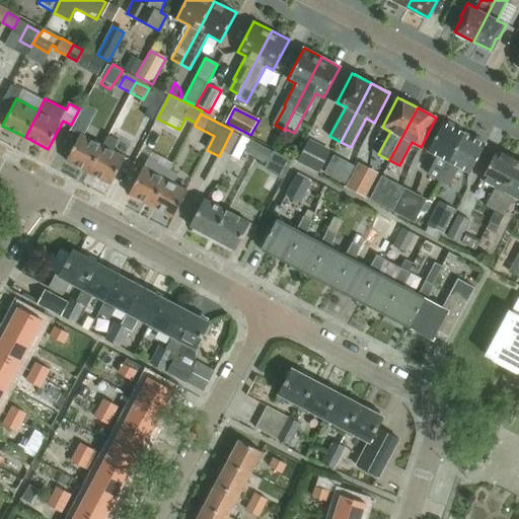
[(440,181),(465,134),(444,122),(428,151),(445,160),(443,165),(437,162),(429,175),(440,181)]
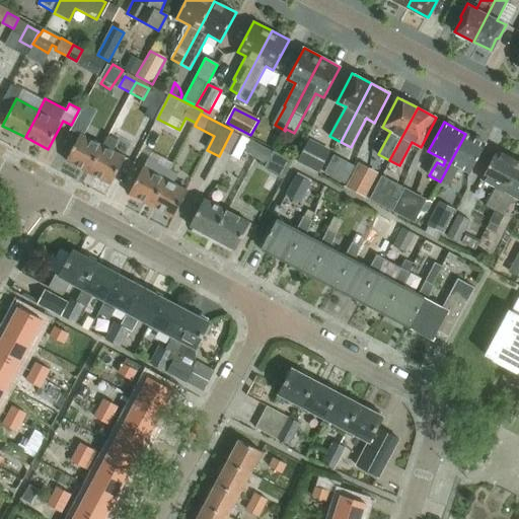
[(235,133),(225,153),(243,162),(247,153),(255,157),(262,145),(242,135),(242,136),(235,133)]
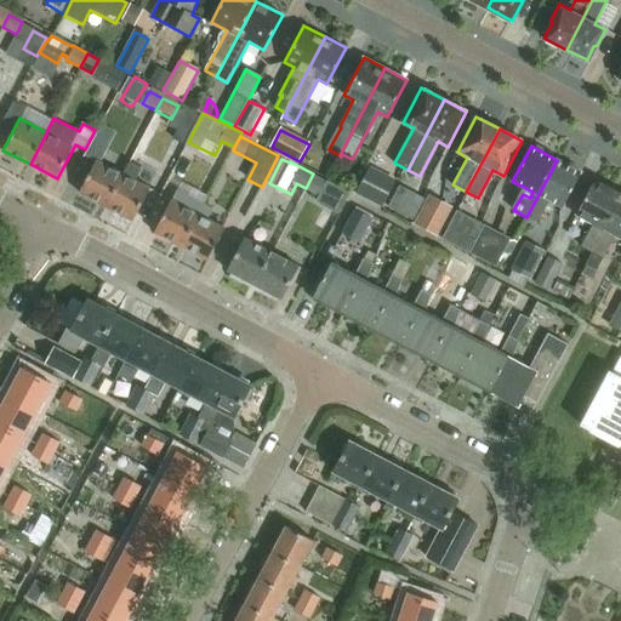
[(107,208),(124,175),(97,160),(80,193),(107,208)]
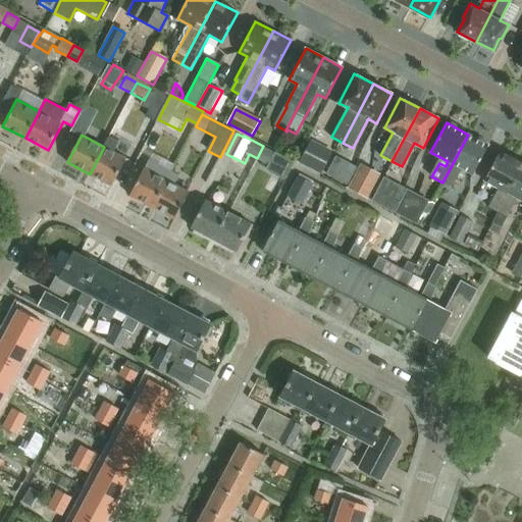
[(473,174),(488,146),(468,135),(442,183),(452,188),(459,174),(452,170),(455,165),(473,174)]
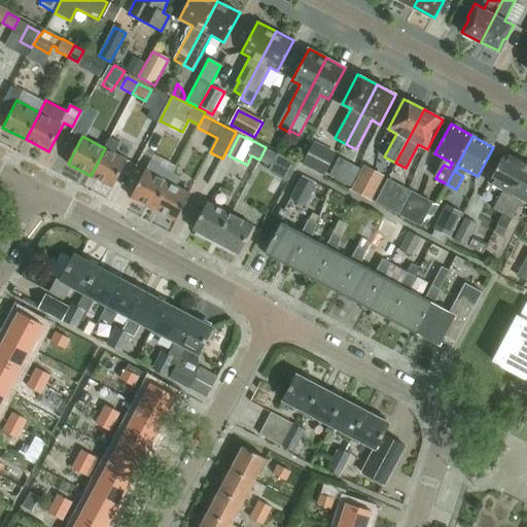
[(110,138),(105,148),(115,153),(120,143),(110,138)]
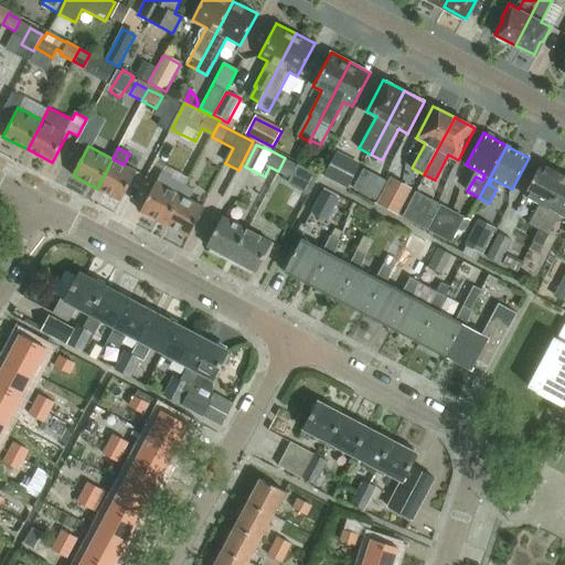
[(334,157),(324,176),(349,188),(359,169),(334,157)]
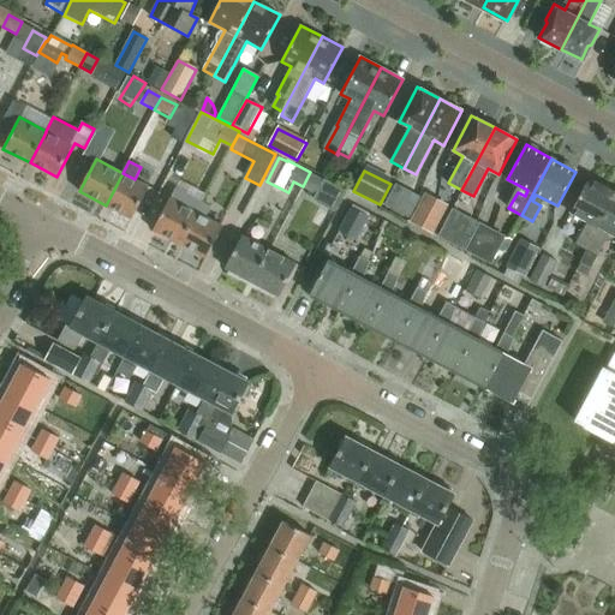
[(310,172),(303,186),(315,193),(323,179),(310,172)]
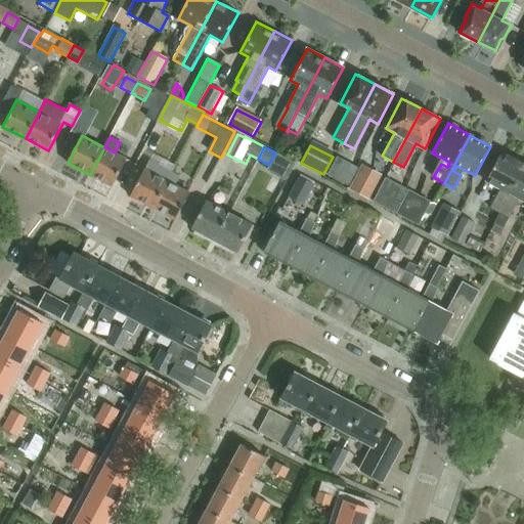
[(113,186),(127,160),(115,153),(104,147),(90,175),(113,186)]
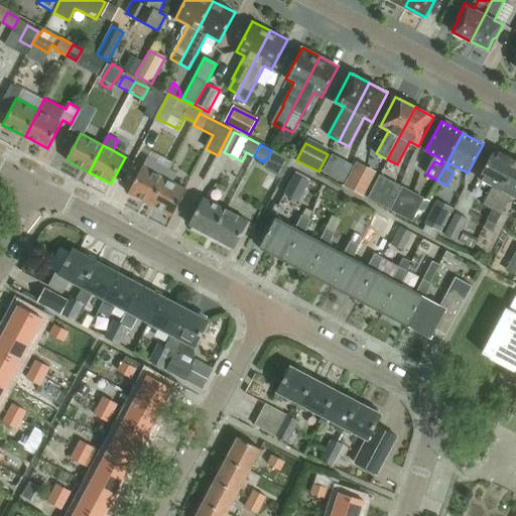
[(492,210),(515,166),(515,161),(494,150),(479,179),(493,186),(483,205),(481,204),(476,213),(488,219),(487,221),(487,222),(492,210)]
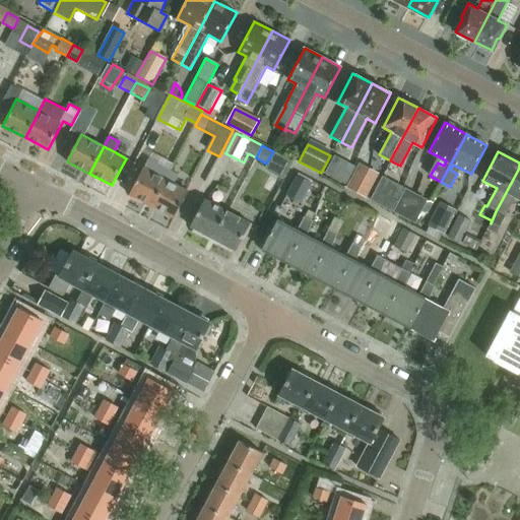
[(336,157),(327,175),(347,186),(356,169),(336,157)]
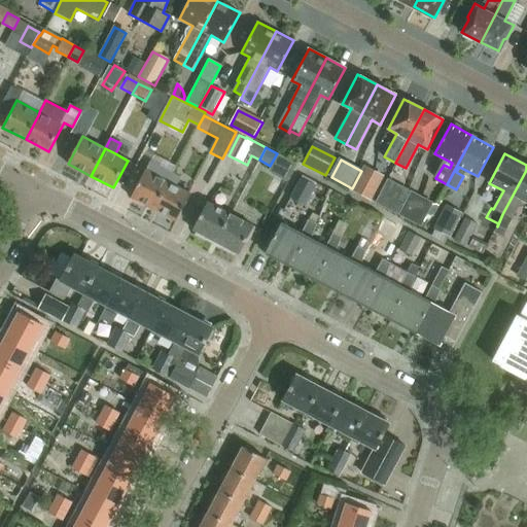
[(169,181),(172,174),(162,169),(157,177),(145,171),(132,197),(154,209),(169,181)]
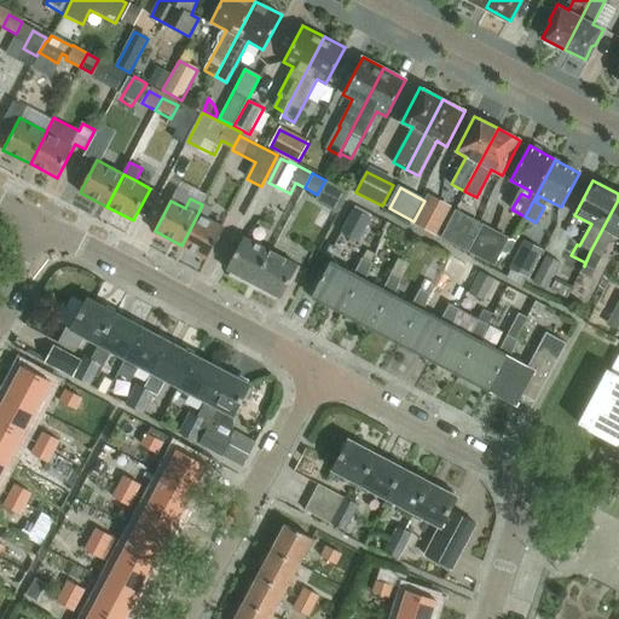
[(426,200),(414,223),(437,235),(449,212),(426,200)]
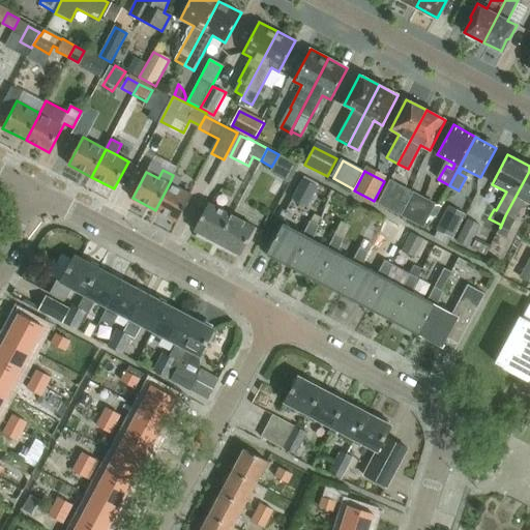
[(529,204),(529,171),(505,215),(500,228),(496,235),(506,239),(516,221),(525,202),(529,204)]
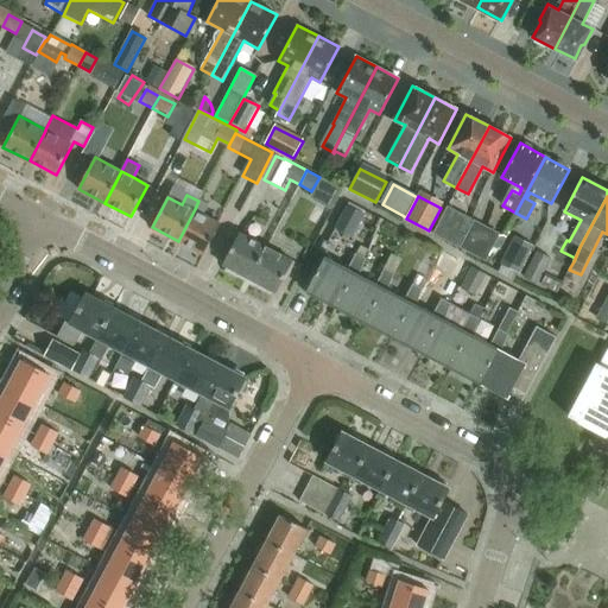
[(204,255),(221,225),(204,216),(209,207),(198,201),(195,209),(178,241),(204,255)]
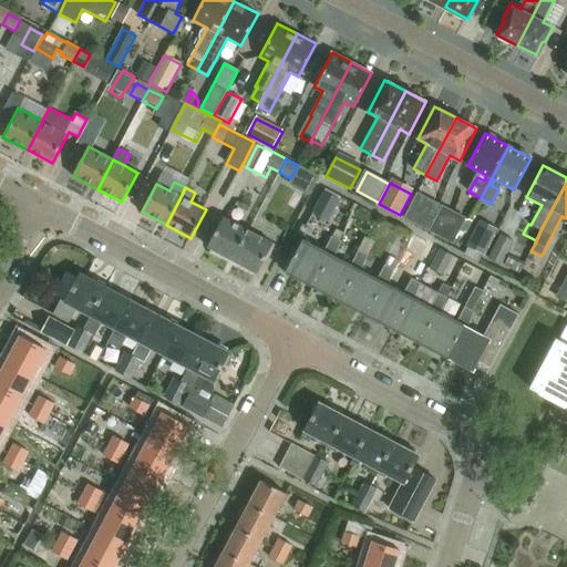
[(329,222),(339,199),(322,192),(311,214),(329,222)]
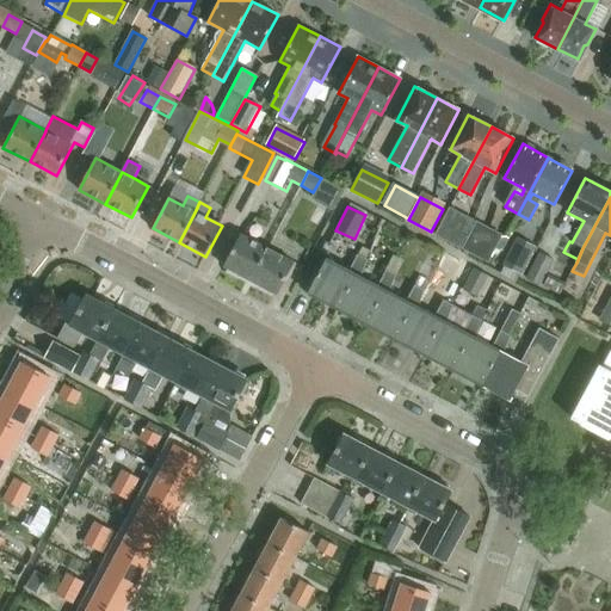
[(450,208),(436,235),(463,250),(477,222),(450,208)]
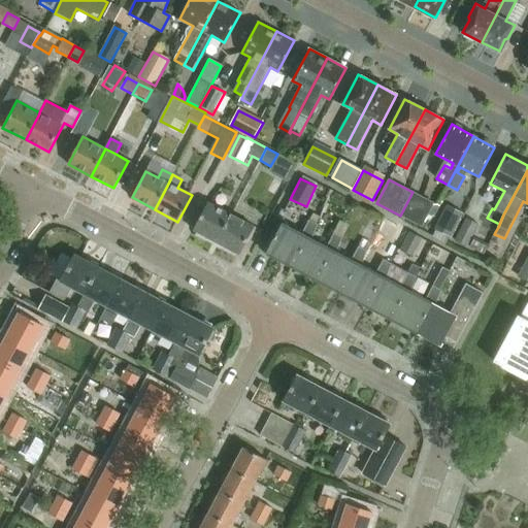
[(435,203),(413,192),(400,216),(423,227),(435,203)]
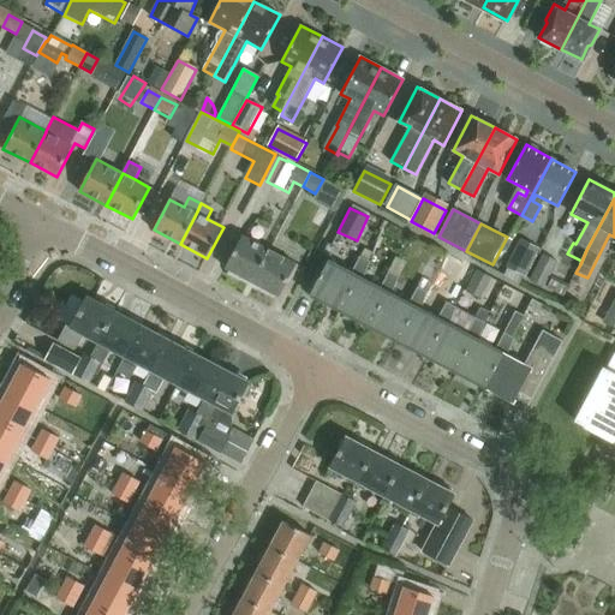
[(252,282),(269,250),(244,236),(226,268),(252,282)]
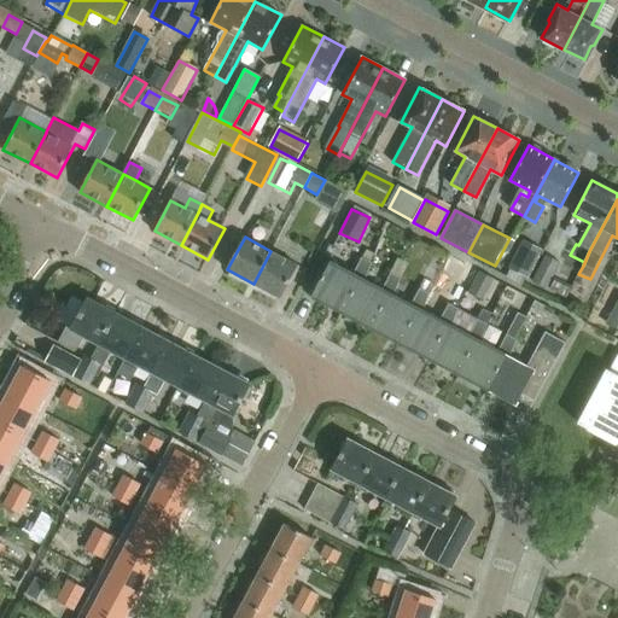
[(512,258),(507,268),(509,269),(526,279),(542,250),(523,239),(512,258)]
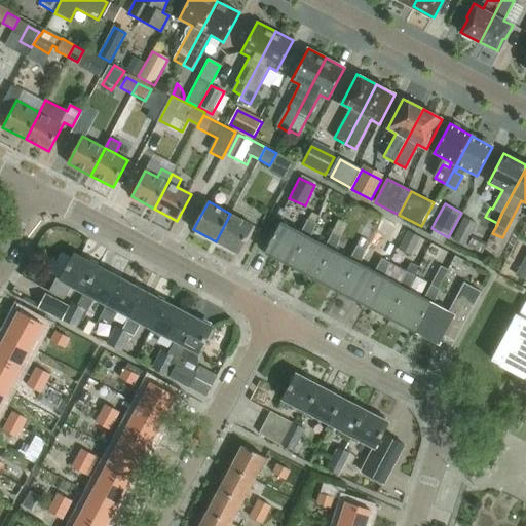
[(239,254),(254,226),(230,214),(216,241),(239,254)]
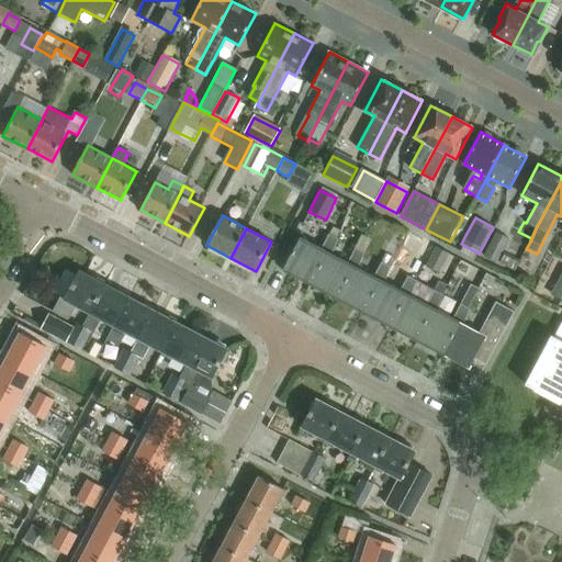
[(327,254),(332,256),(339,240),(337,239),(341,233),(334,228),(322,250),(301,239),(284,269),(311,283),(327,254)]
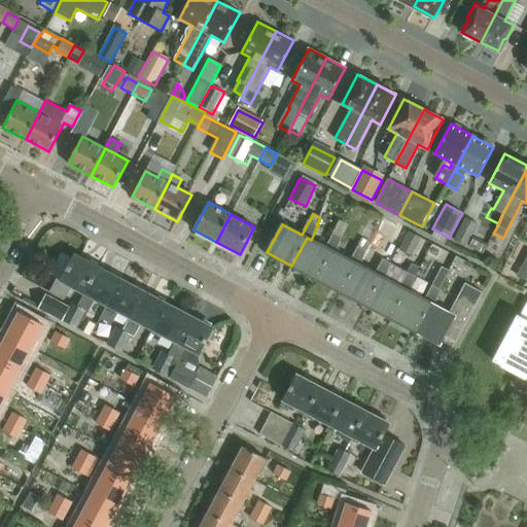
[(461,220),(450,242),(460,247),(461,246),(477,254),(481,246),(466,239),(472,225),(461,220)]
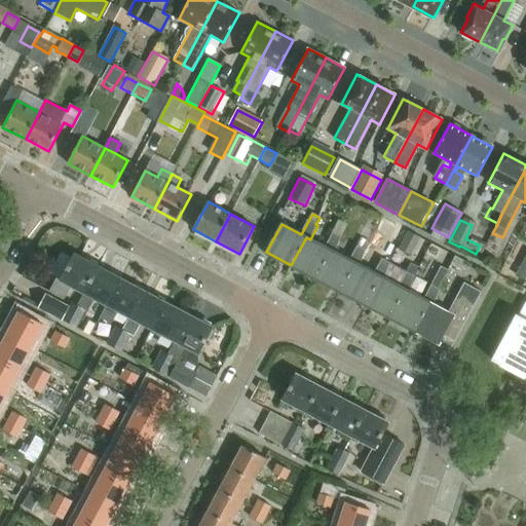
[(306,237),(291,265),(315,278),(330,250),(335,252),(341,237),(347,226),(338,221),(333,233),(326,248),(310,239),(306,237)]
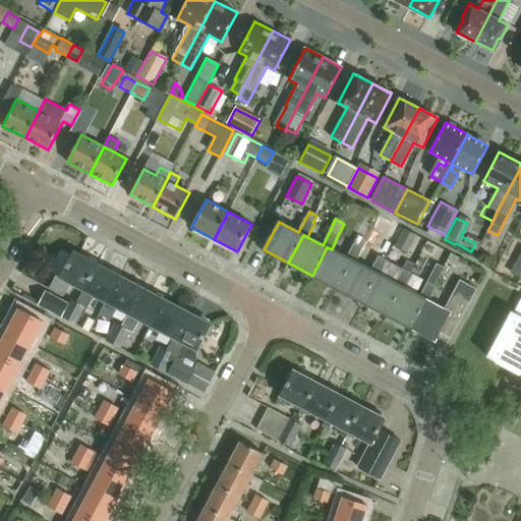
[(396,224),(389,238),(397,242),(404,228),(396,224)]
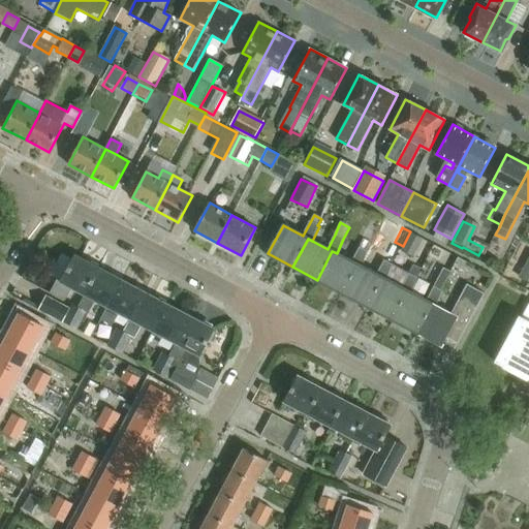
[(412,257),(422,241),(410,235),(401,252),(412,257)]
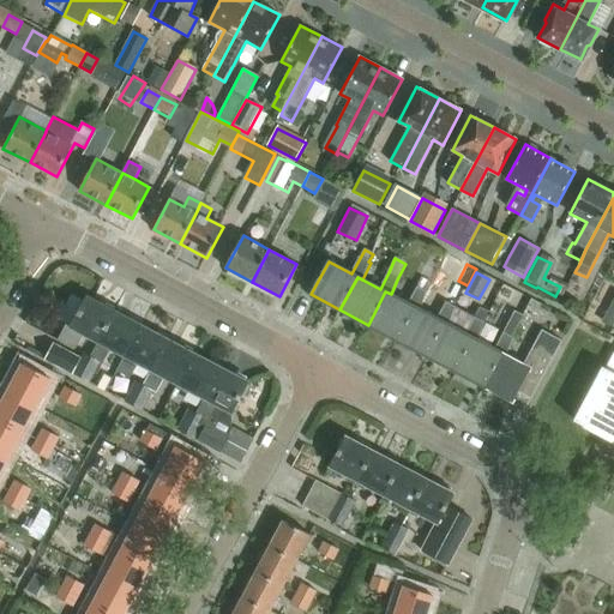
[(385,292),(368,325),(397,341),(415,307),(420,309),(427,293),(419,288),(409,305),(391,294),(385,292)]
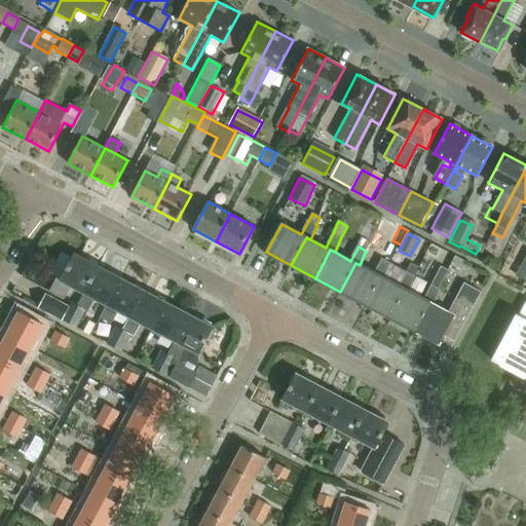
[(83,294),(99,266),(74,254),(60,282),(58,280),(50,293),(65,300),(71,288),(83,294)]
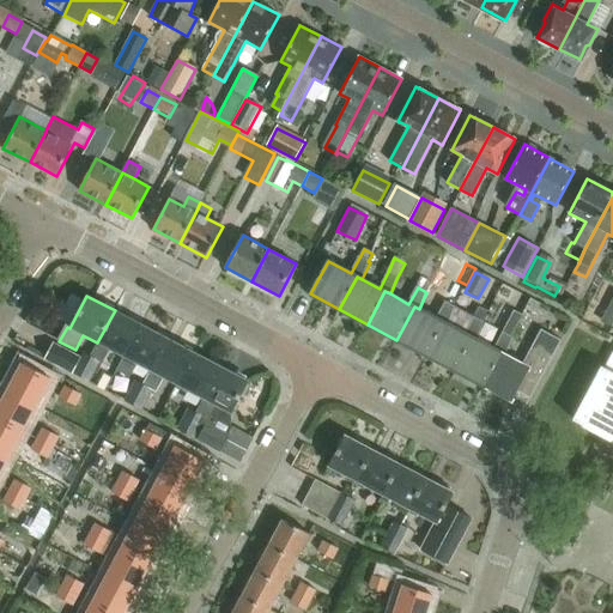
[(539,315),(544,307),(530,299),(527,309),(539,315)]
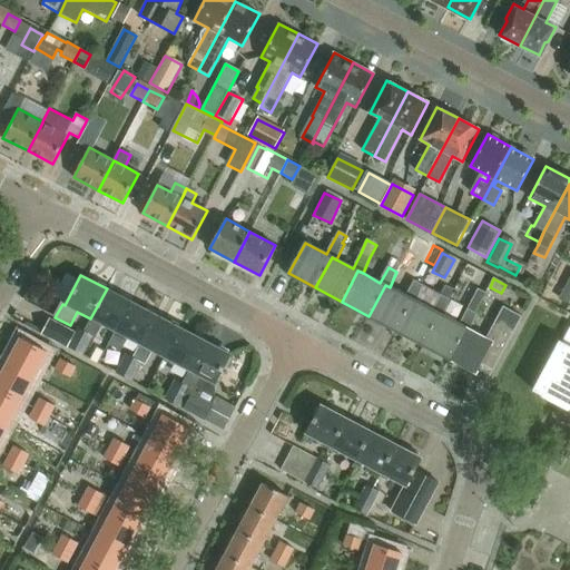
[(385,285),(369,316),(395,331),(412,300),(414,301),(421,284),(415,281),(406,296),(390,287),(385,285)]
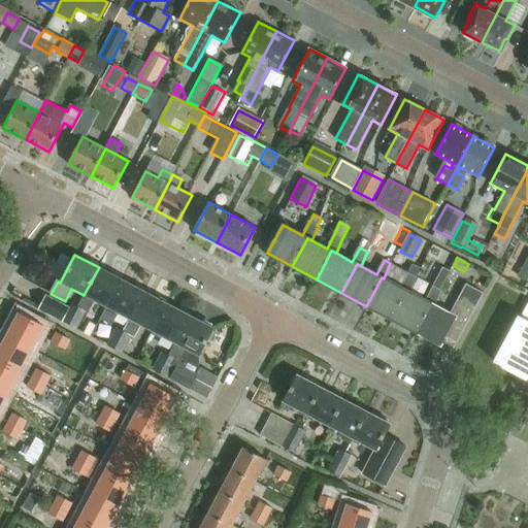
[(390,263),(384,278),(399,287),(407,272),(390,263)]
